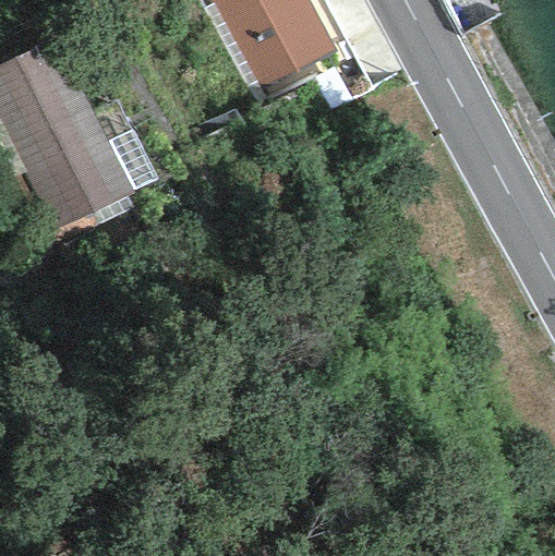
[(208,0),(210,3),(215,1),(258,81),(263,89),(337,49),(309,0),(208,0)]
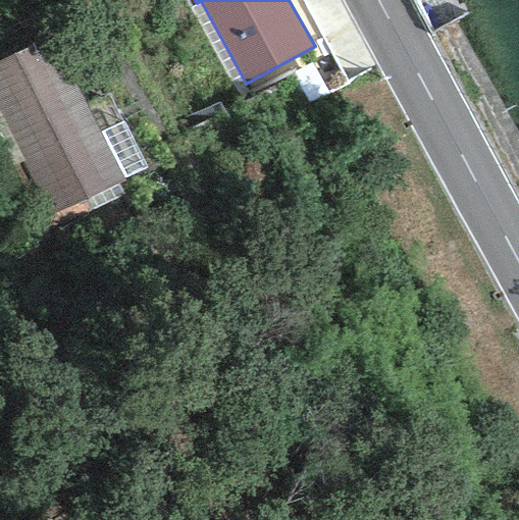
[(231,81),(242,75),(201,1),(197,3),(190,7),(231,81)]
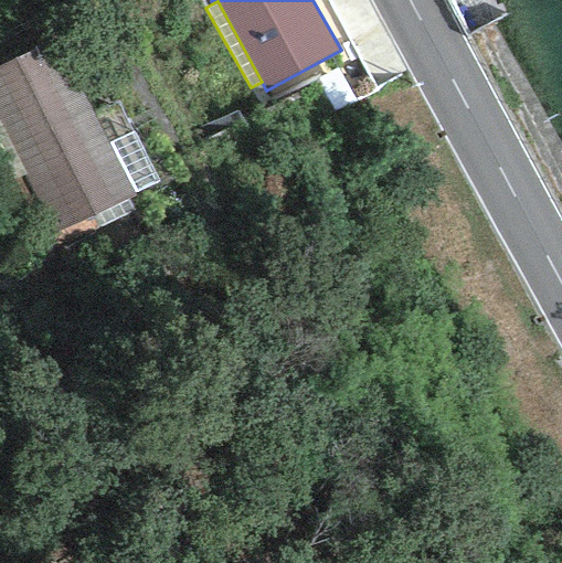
[(0,118),(27,173),(55,233),(94,214),(130,197),(134,194),(94,113),(57,38),(0,64),(0,118)]
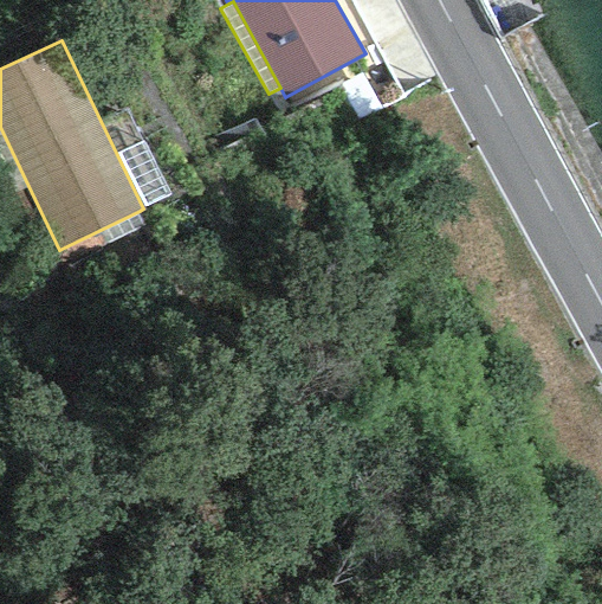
[(128,108),(101,121),(143,209),(173,194),(128,108)]
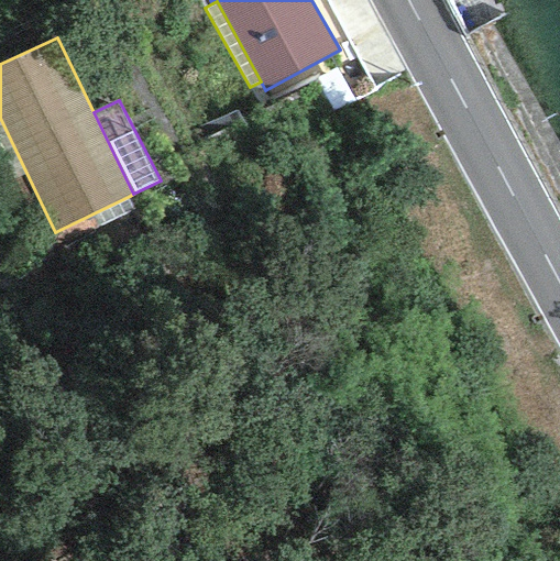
[(0,153),(12,179),(26,173),(0,118),(0,153)]
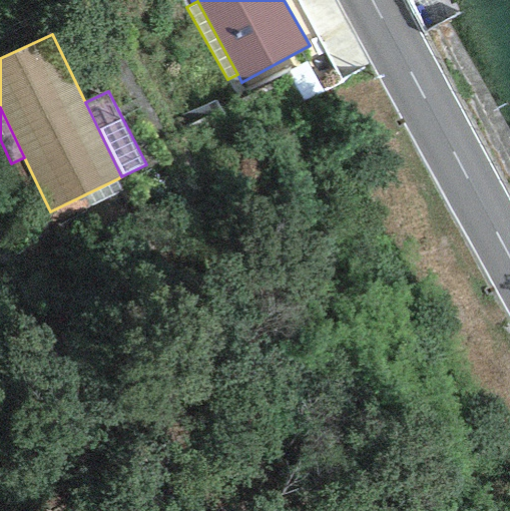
[(123,189),(118,178),(85,194),(91,205),(123,189)]
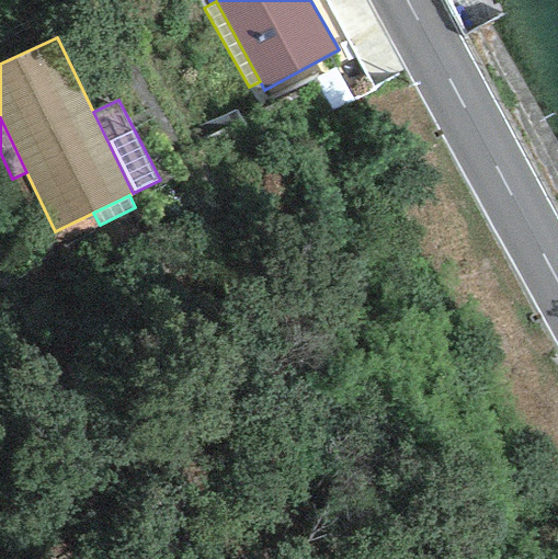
All buildings are outlined.
